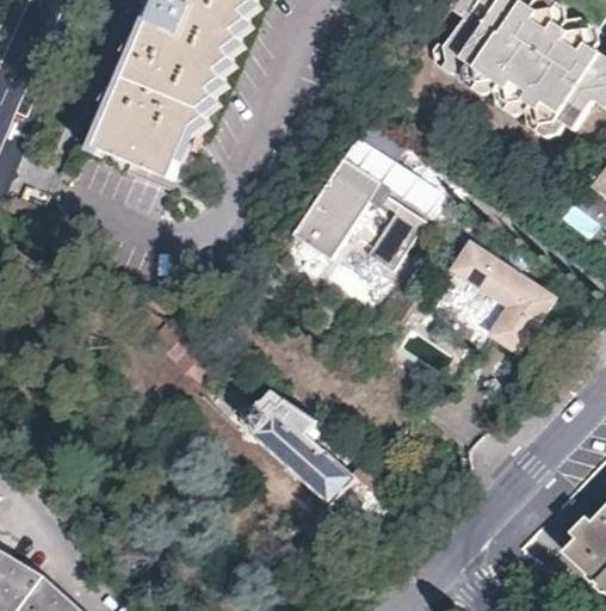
[(249,24),(243,14),(258,5),(254,0),(160,0),(155,12),(98,152),(174,183),(197,128),(210,118),(205,110),(217,100),(211,91),(226,80),(221,72),(234,62),(229,54),(232,49),(241,43),(236,34),(249,24)]
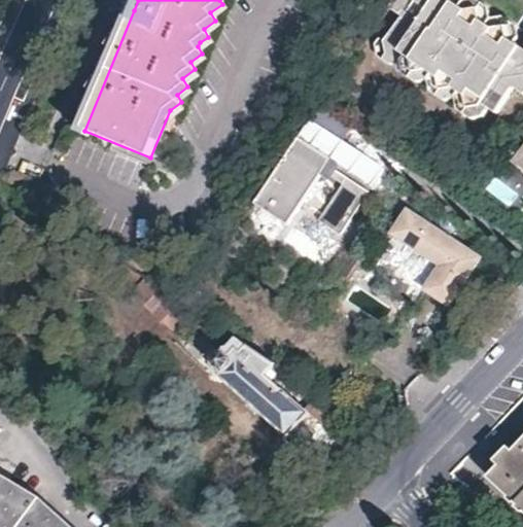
[(522,44),(517,39),(509,34),(508,18),(499,11),(496,10),(484,12),(483,11),(482,2),(479,0),(390,0),(389,3),(399,13),(384,37),(391,41),(389,44),(391,46),(392,48),(392,50),(392,54),(387,60),(393,64),(404,62),(412,54),(419,60),(414,66),(419,70),(414,77),(419,81),(431,80),(438,72),(446,81),(443,85),(446,89),(441,96),(447,101),(457,99),(458,98),(463,90),(473,96),(468,102),(474,105),(467,113),(475,117),(484,116),(487,114),(488,111),(491,110),(492,110),(497,114),(516,89),(522,94),(522,44)]
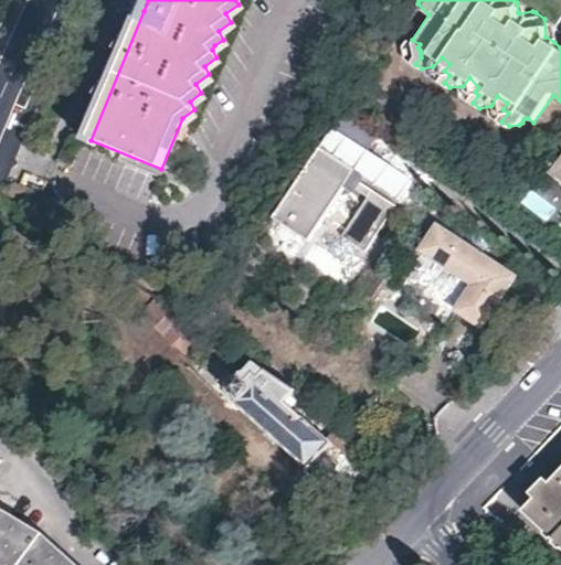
[(546,36),(554,42),(556,36),(553,25),(544,19),(546,36)]
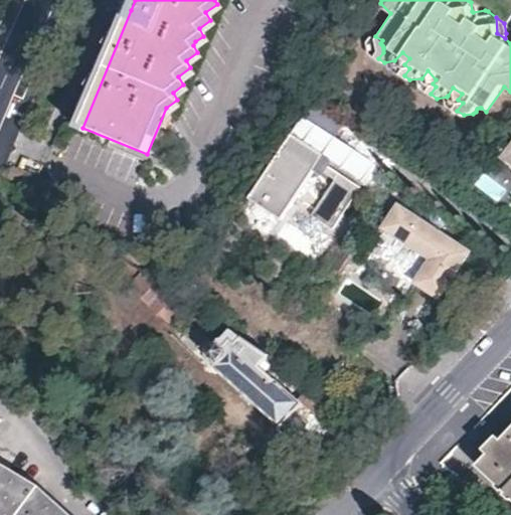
[(365,48),(378,58),(383,52),(383,49),(383,47),(382,45),(380,43),(382,40),(375,36),(369,31),(365,37),(365,48)]
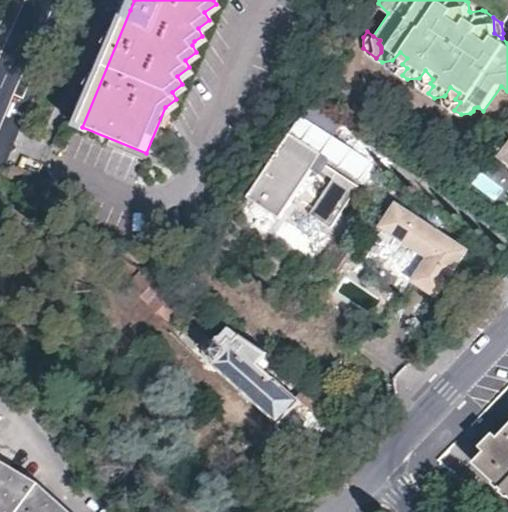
[(396,71),(402,75),(407,68),(402,64),(407,58),(400,52),(392,60),(395,63),(396,71)]
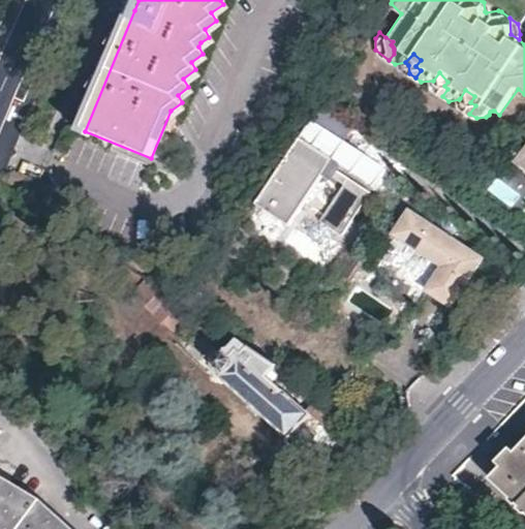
[(438,93),(442,96),(448,89),(444,86),(448,82),(439,72),(433,81),(438,93)]
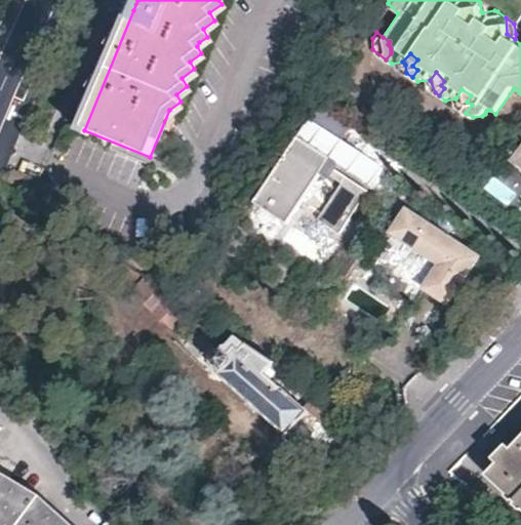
[(459,109),(466,113),(472,105),(467,102),(471,95),(462,89),(456,97),(459,109)]
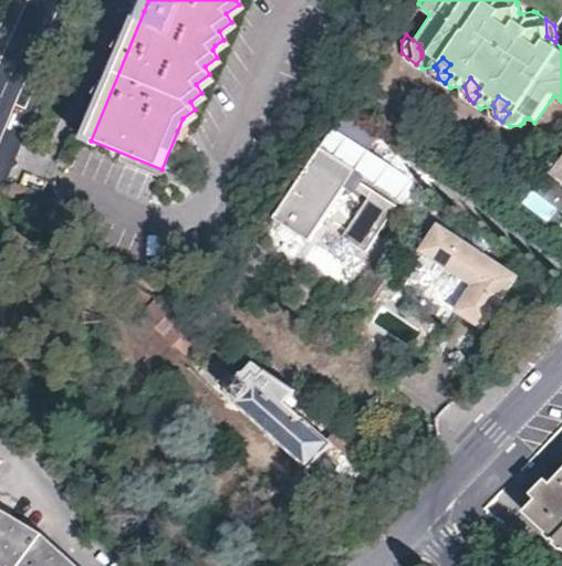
[(365,145),(373,134),(339,112),(332,123),(365,145)]
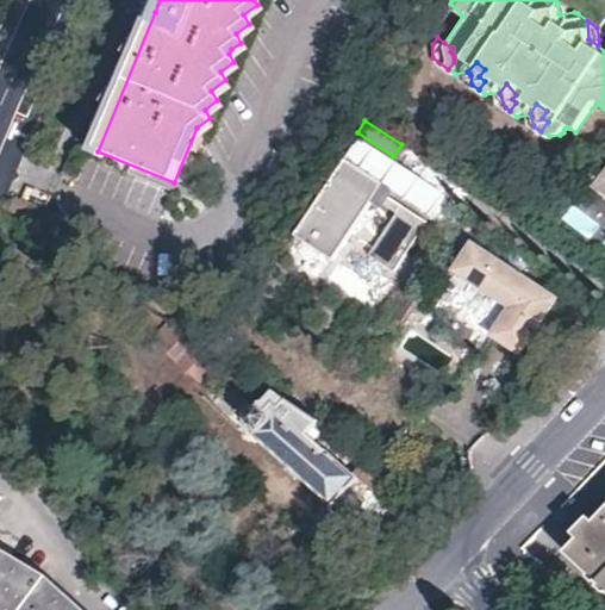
[(422,218),(375,187),(391,161),(379,153),(355,137),(292,232),(329,257),(369,197),(391,210),(363,250),(390,268),(422,218)]
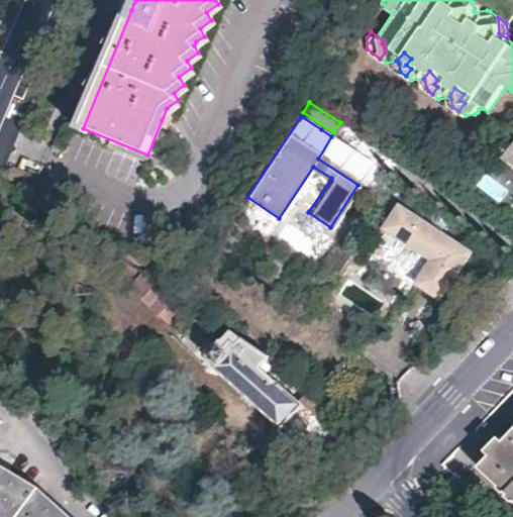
[(512,143),(501,161),(512,170),(512,143)]
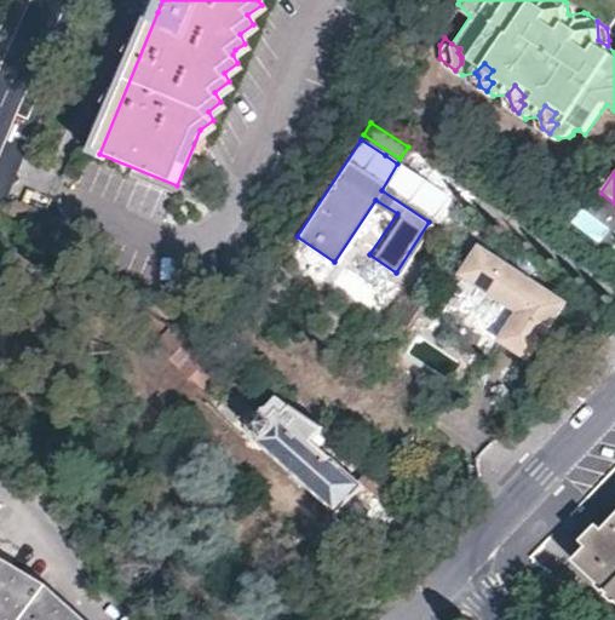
[(563,303),(478,246),(457,276),(512,313),(496,342),(526,361),(545,331),(563,303)]
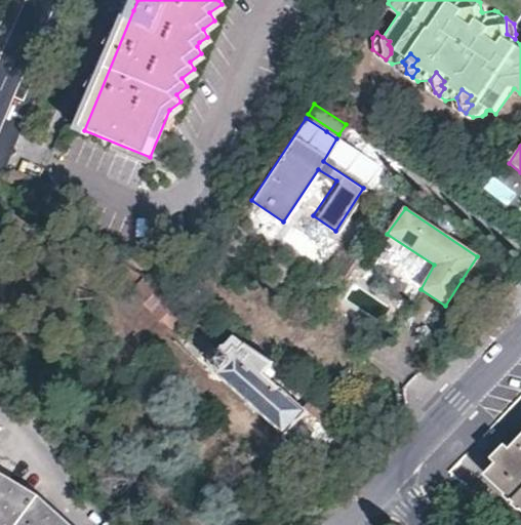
[(129,285),(135,276),(124,268),(117,276),(129,285)]
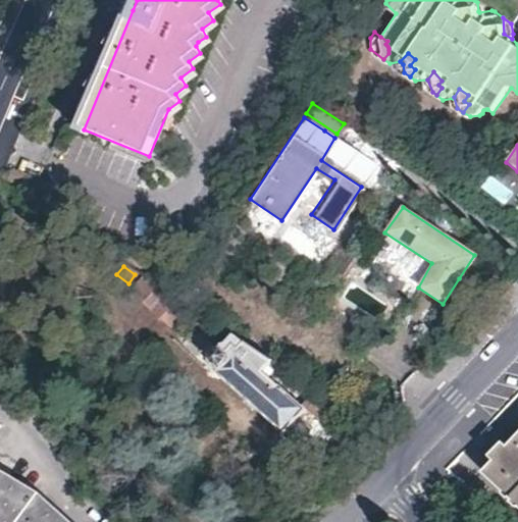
[(200,309),(171,290),(145,274),(131,291),(180,332),(200,309)]
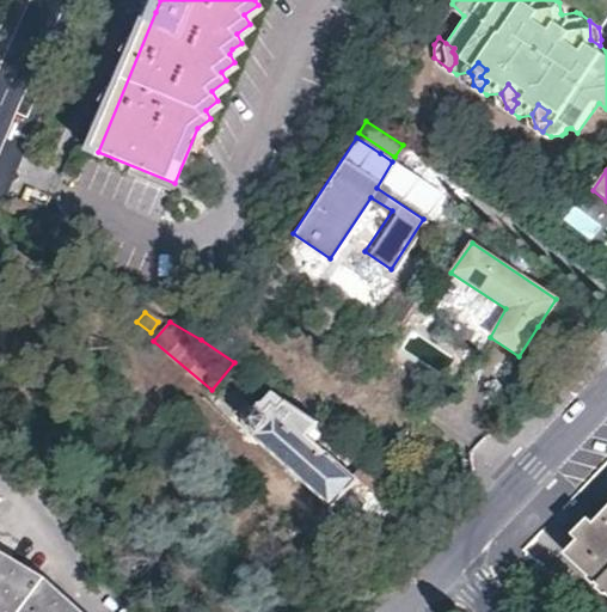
[(314,429),(320,423),(276,392),(263,410),(255,409),(249,416),(249,422),(257,430),(253,434),(335,505),(359,478),(354,475),(330,453),(310,436),(314,429)]
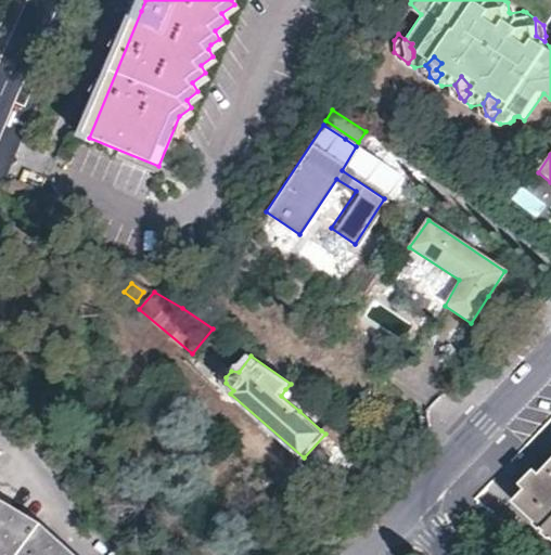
[(550,538),(550,462),(545,470),(513,503),(550,538)]
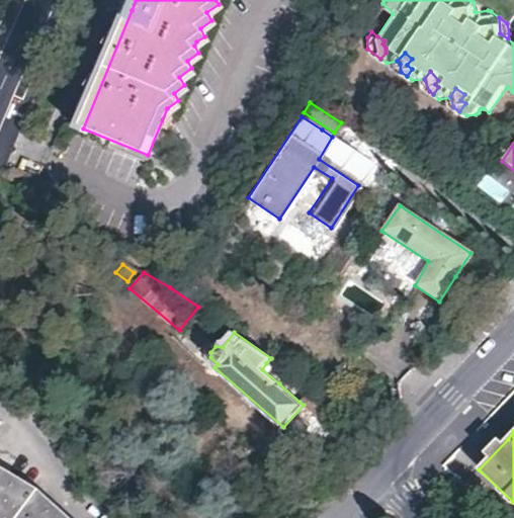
[(58,517),(70,517),(35,488),(0,465),(0,475),(11,482),(47,505),(58,517)]
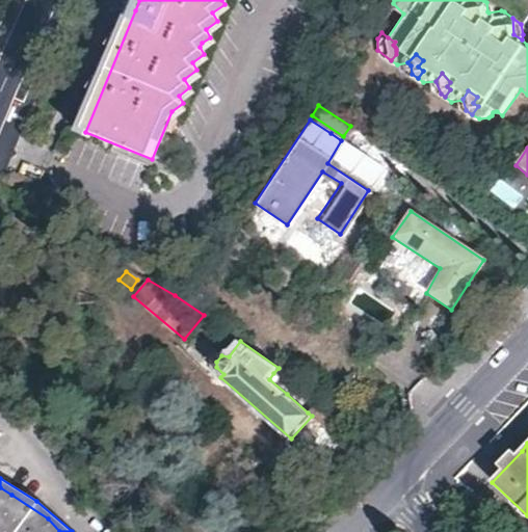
[(59,531),(48,519),(11,495),(0,487),(0,531),(59,531)]
